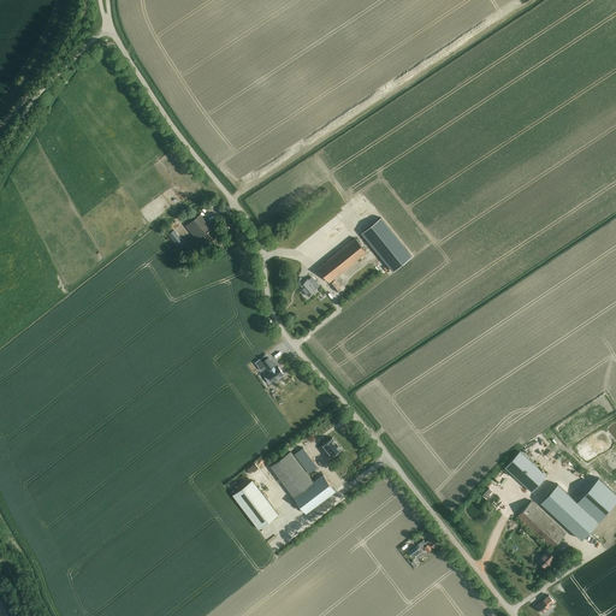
[(212,229),(200,214),(185,226),(197,241),(203,236),(209,243),(218,236),(212,229)]
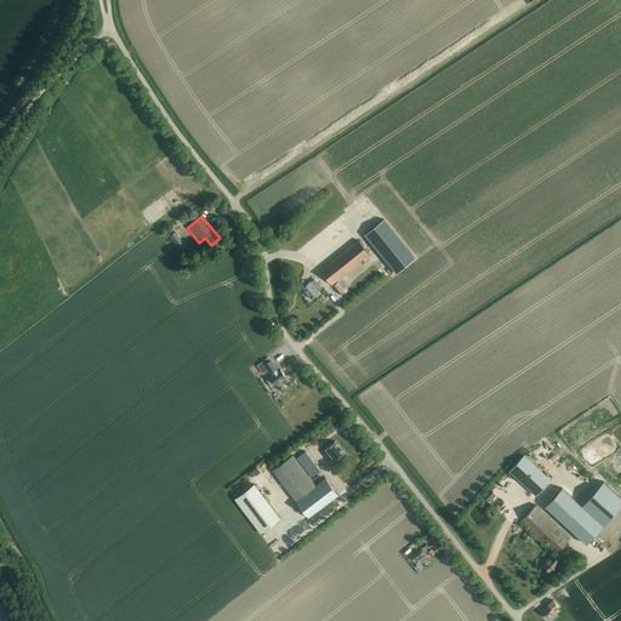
[(385,220),(365,235),(396,273),(415,258),(385,220)]
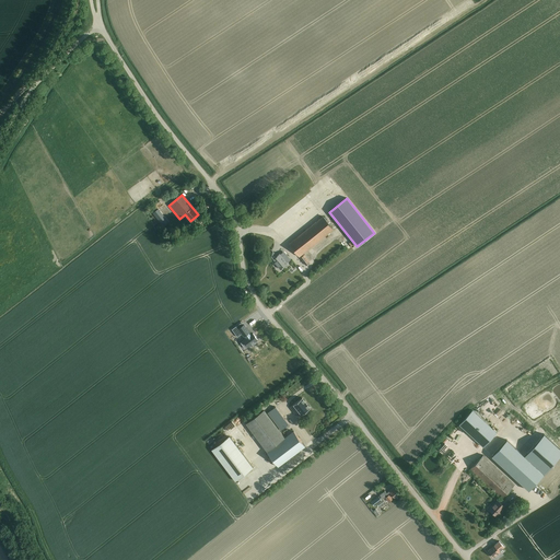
[(307,203),(302,211),(304,213),(311,206),(307,203)]
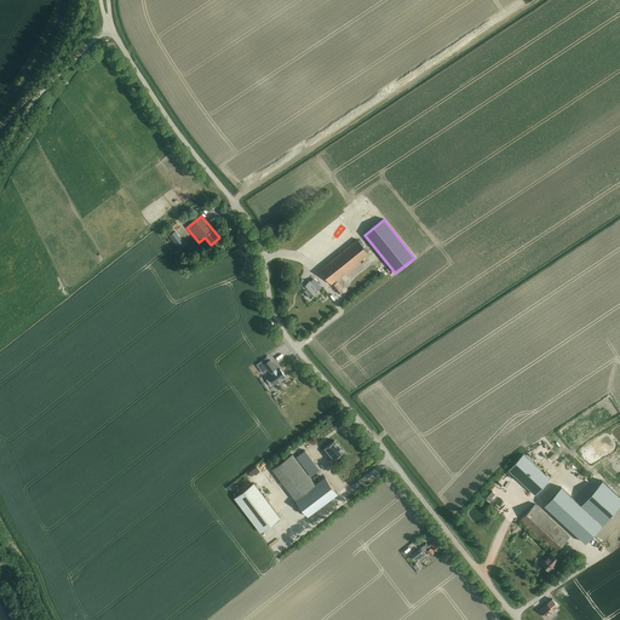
[(332,285),(368,254),(357,240),(321,270),(332,285)]
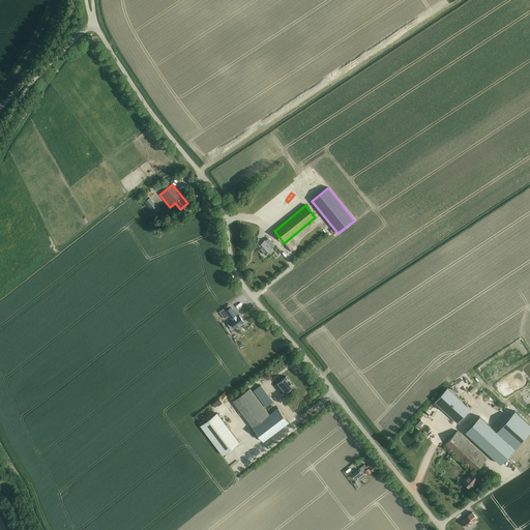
[(253,242),(257,247),(259,246),(265,255),(272,249),(271,248),(273,246),(268,240),(266,241),(265,240),(262,243),(258,238),(253,242)]
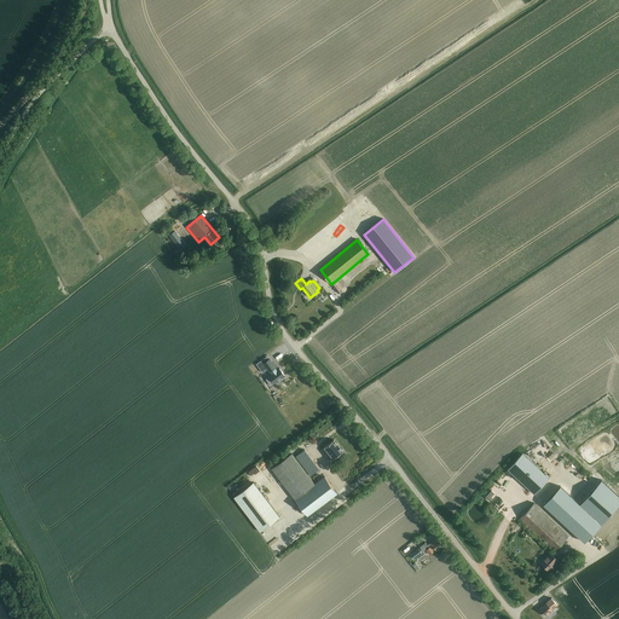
[(339,293),(346,287),(340,278),(331,285),(339,293)]
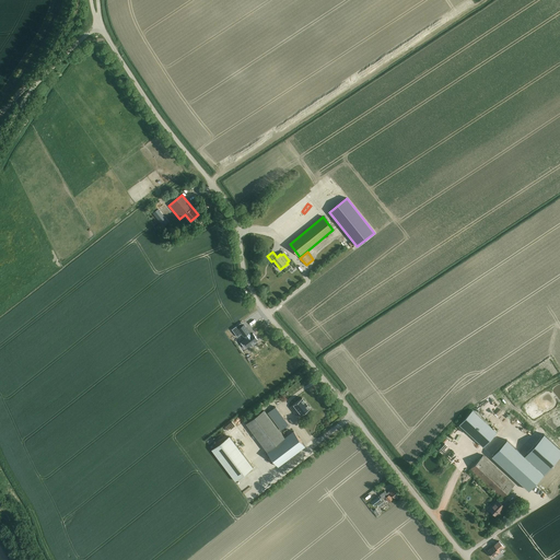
[(248,334),(248,333),(249,331),(244,324),(238,328),(244,337),(246,335),(247,337),(243,340),(248,347),(252,343),(253,346),(256,343),(255,341),(257,339),(253,334),(249,336),(248,334)]
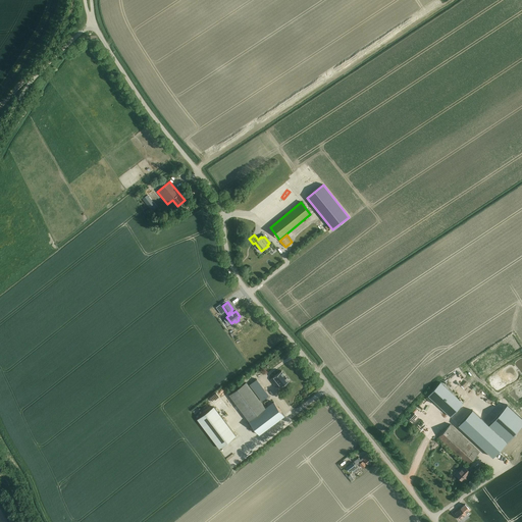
[(281,387),(290,381),(281,371),(273,377),(275,379),(273,381),(274,383),(275,383),(276,384),(278,383),(281,387)]
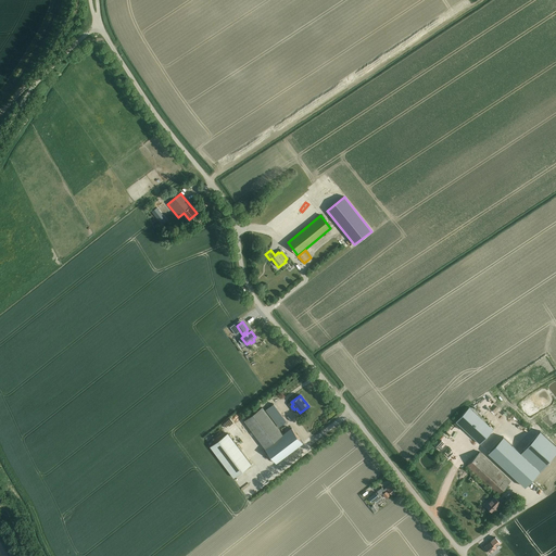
[(266,409),(268,414),(279,428),(287,421),(274,404),(266,409)]
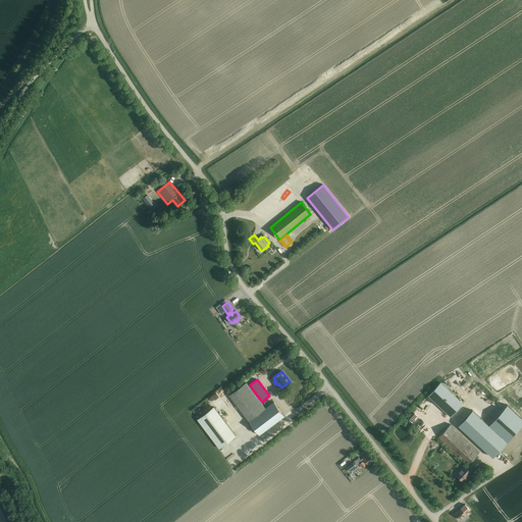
[(273,402),(265,408),(246,382),(229,395),(249,420),(259,434),(284,416),(273,402)]
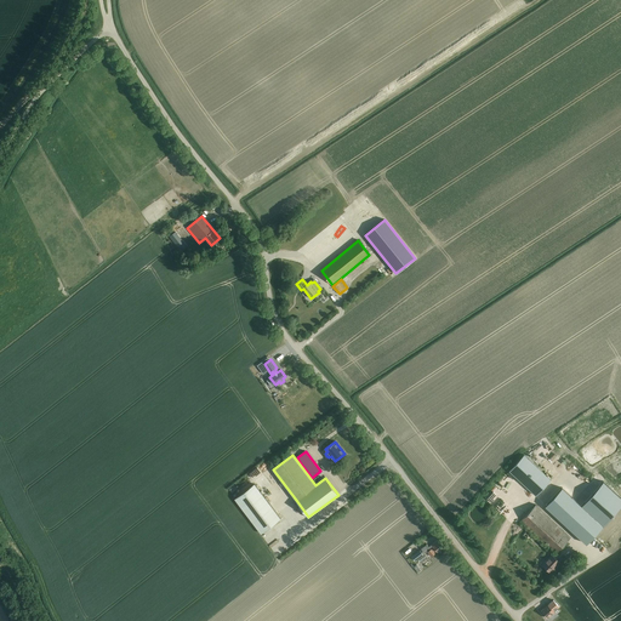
[(510,471),(536,496),(551,479),(524,455),(510,471)]
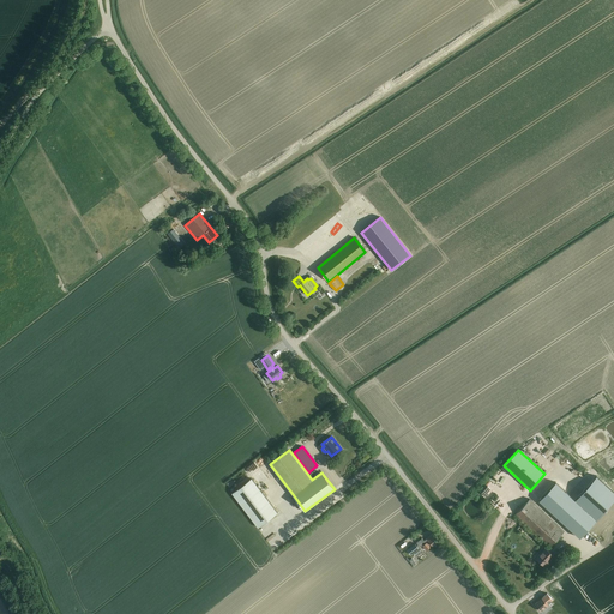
[(613,500),(613,491),(597,476),(575,500),(555,482),(540,500),(581,537),(613,500)]
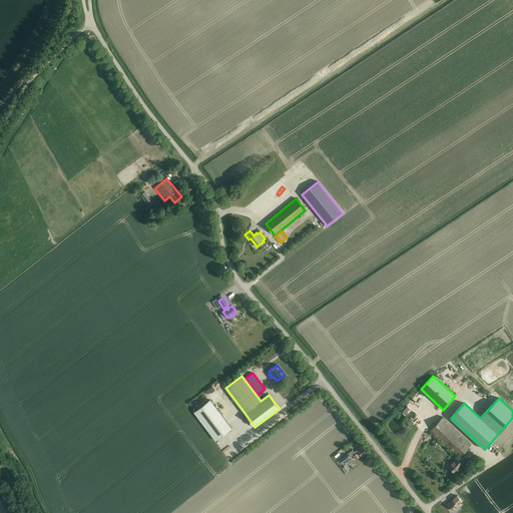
[(231,428),(210,400),(194,412),(215,441),(231,428)]
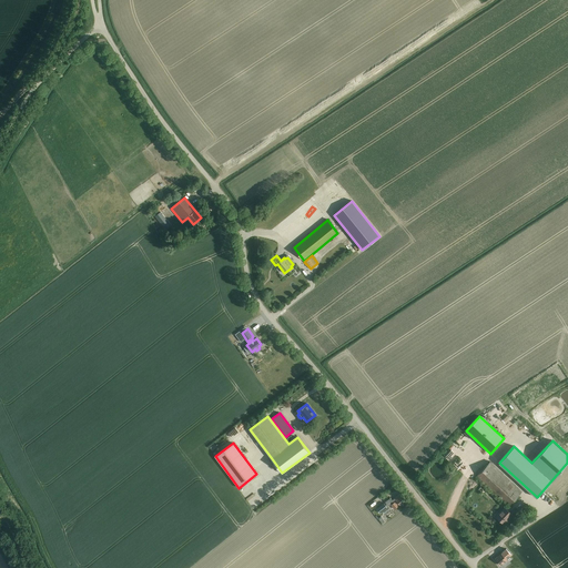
[(477,475),(509,505),(523,492),(490,462),(477,475)]
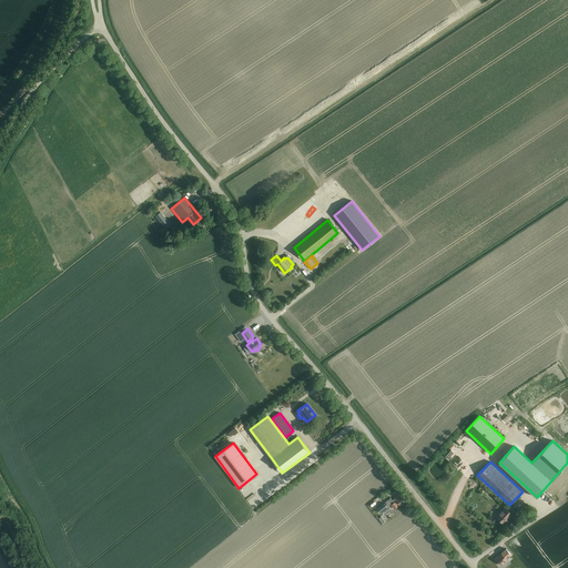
[(392,506),(395,509),(406,500),(402,494),(393,500),(391,498),(385,503),(387,505),(389,507),(392,506)]
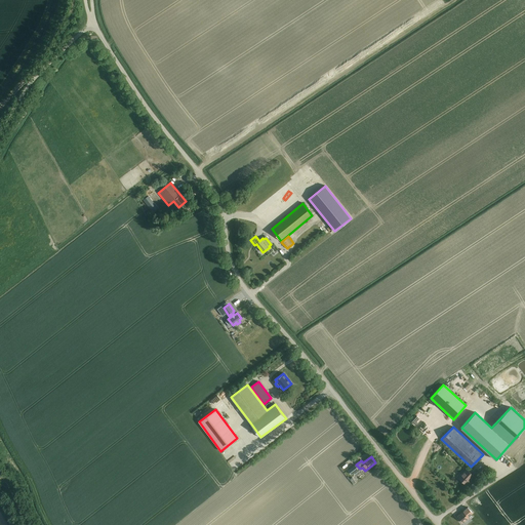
[(358,470),(355,466),(348,471),(351,475),(358,470)]
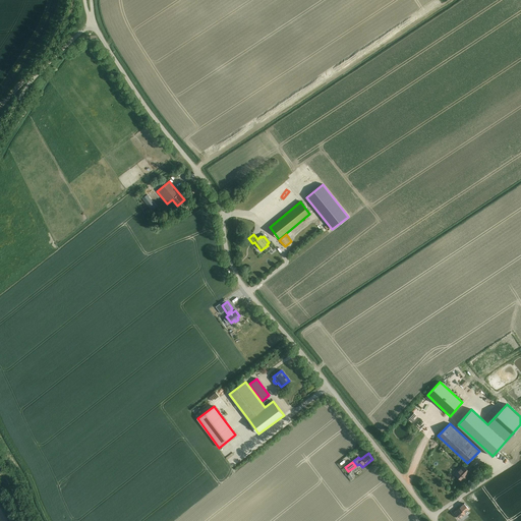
[(455,474),(461,479),(466,475),(467,476),(470,472),(463,465),(455,474)]
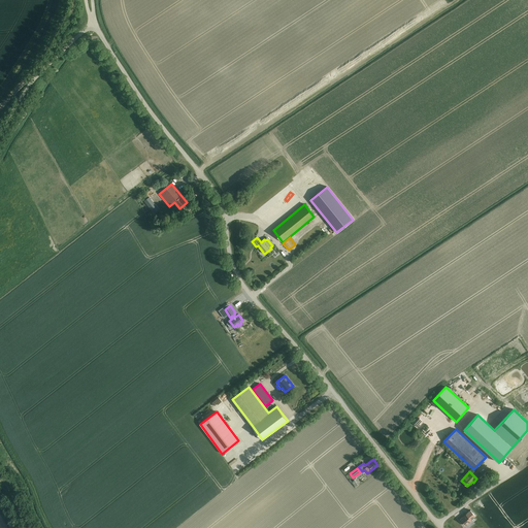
[(470,510),(460,520),(465,526),(471,521),(470,520),(474,517),(475,516),(470,510)]
